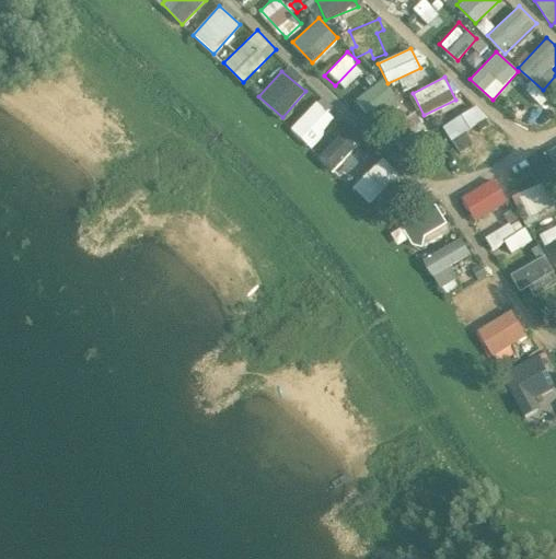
[(381,78),(354,100),(366,115),(393,94),(381,78)]
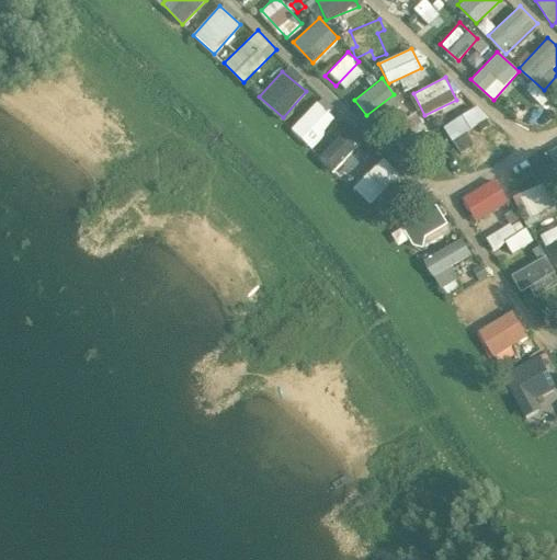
[(521,115),(530,102),(518,94),(508,107),(521,115)]
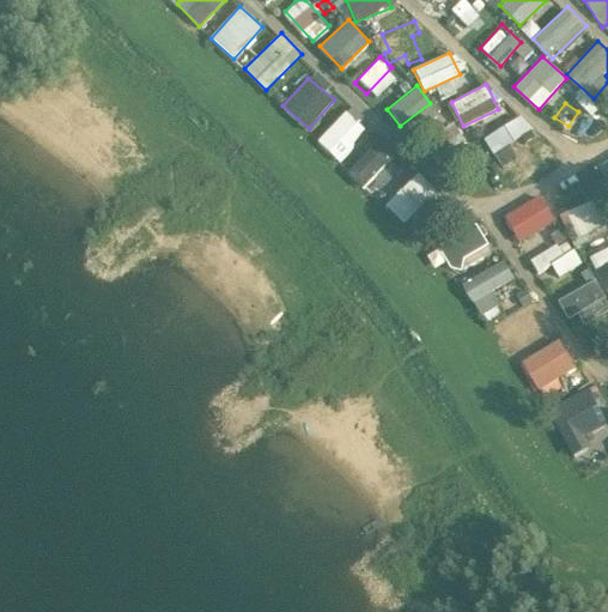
[(340,161),(366,129),(345,110),(318,141),(340,161)]
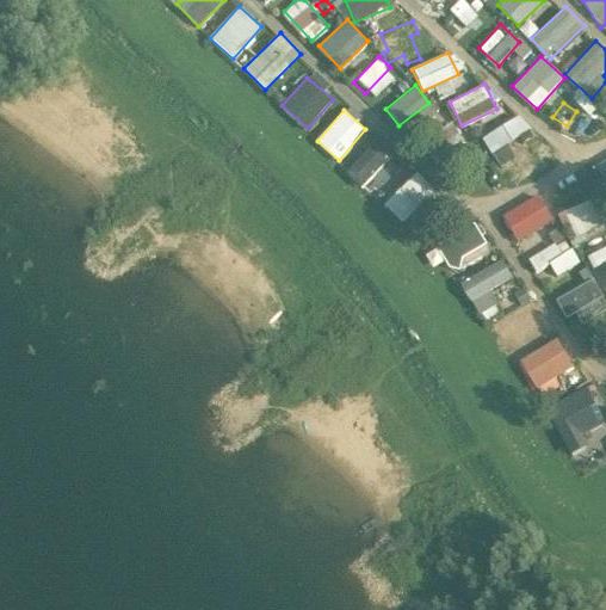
[(483,137),(493,152),(530,128),(520,114),(483,137)]
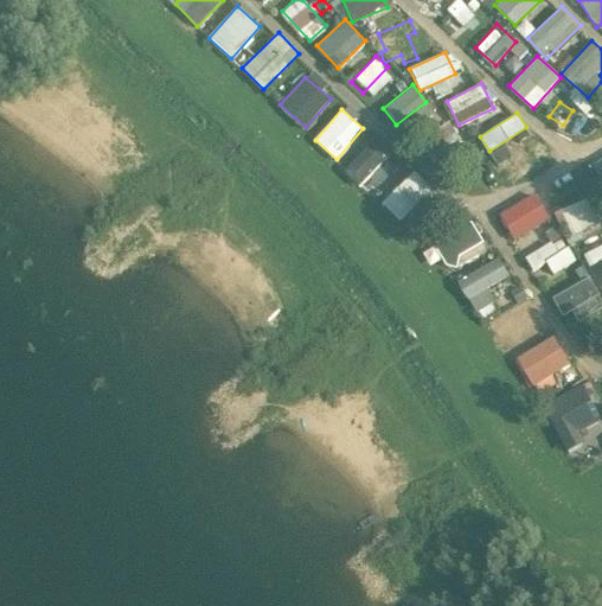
[(439,157),(461,139),(449,123),(427,142),(439,157)]
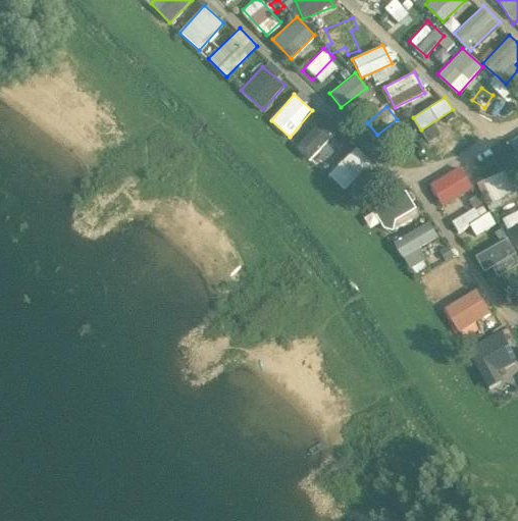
[(330,171),(354,146),(324,117),(300,143),(330,171)]
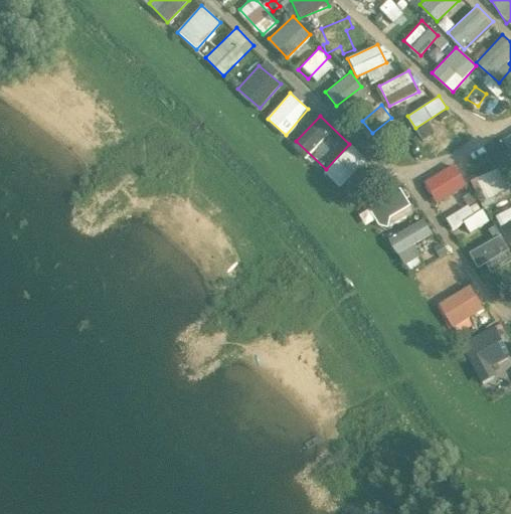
[(323,174),(339,189),(364,162),(347,147),(323,174)]
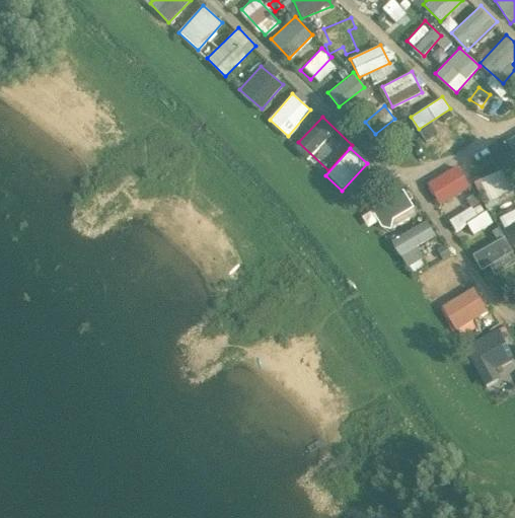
[(425,182),(438,205),(470,187),(457,164),(425,182)]
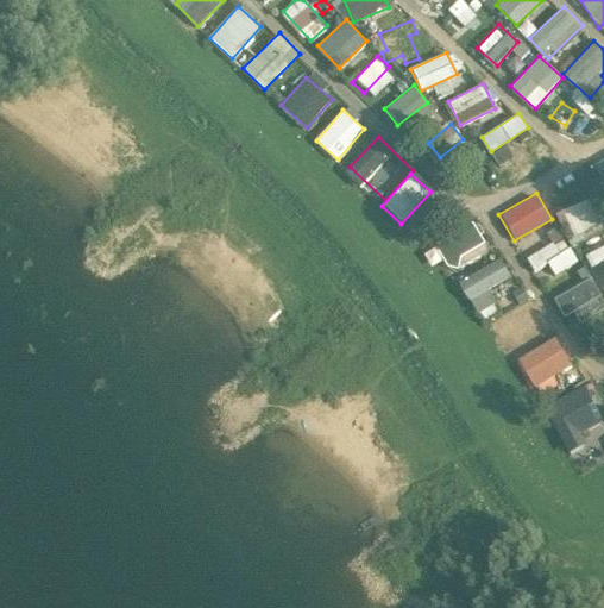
[(571,245),(589,237),(576,204),(557,212),(571,245)]
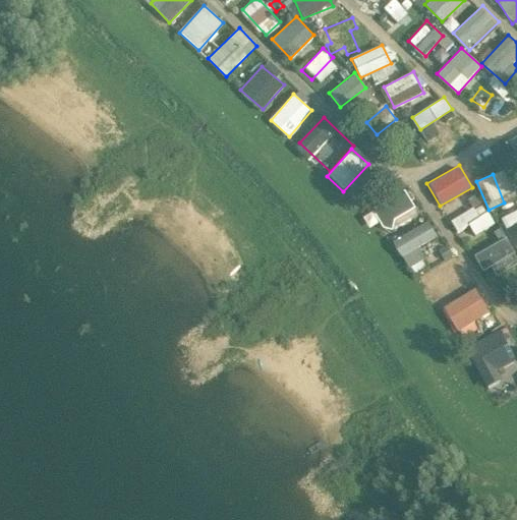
[(376,211),(392,232),(420,211),(403,189),(376,211)]
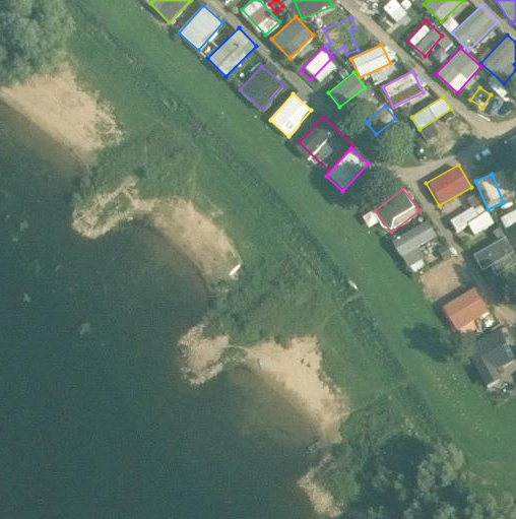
[(472,206),(450,218),(455,229),(478,216),(472,206)]
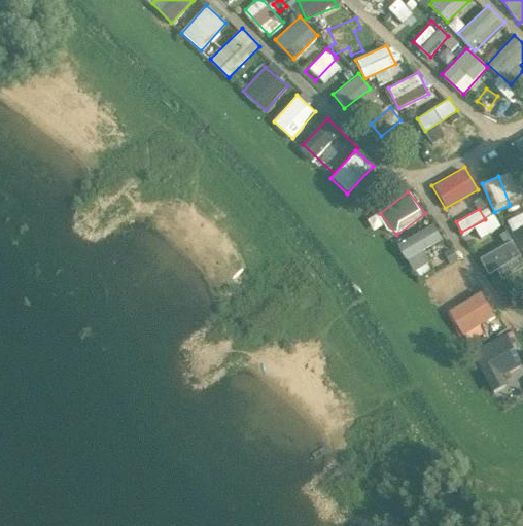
[(522,248),(522,212),(509,219),(522,248)]
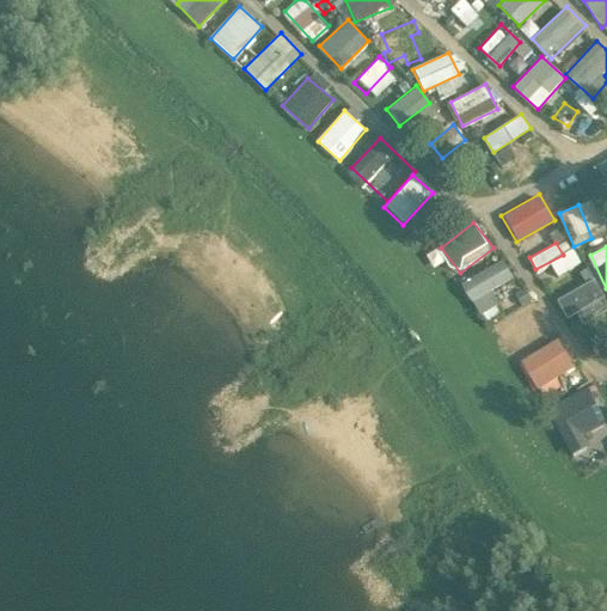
[(560,275),(583,261),(575,248),(552,261),(560,275)]
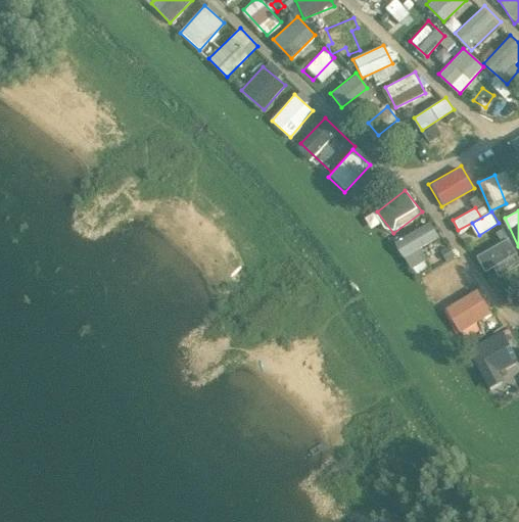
[(427,222),(394,243),(411,269),(443,248),(427,222)]
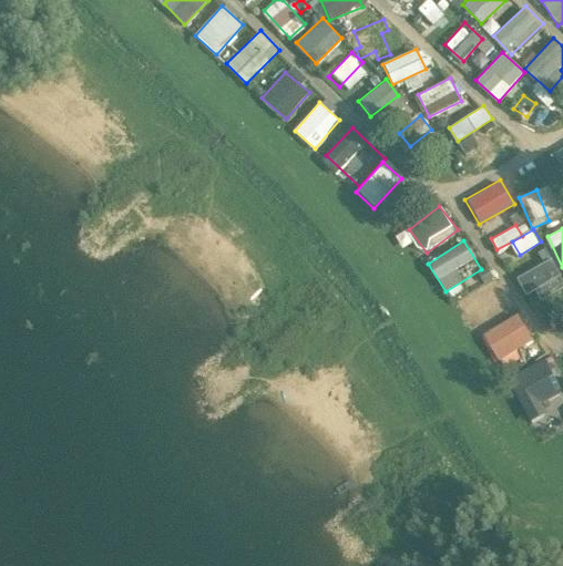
[(524,294),(534,289),(540,299),(562,289),(562,278),(552,258),(515,276),(524,294)]
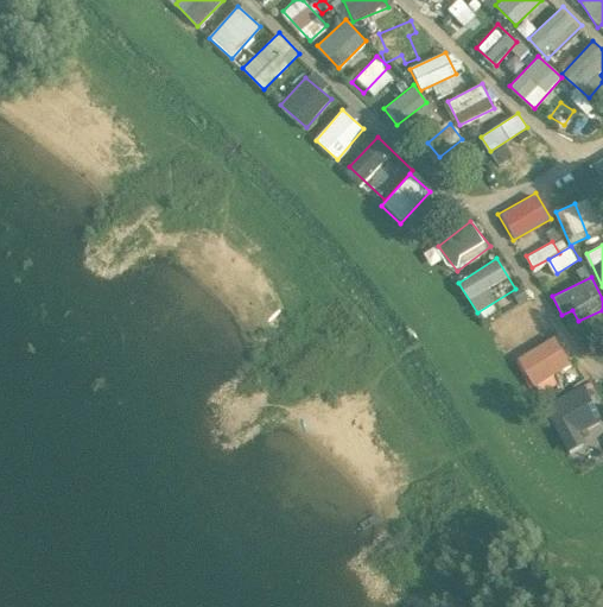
[(534,293),(489,318),(501,340),(546,315),(534,293)]
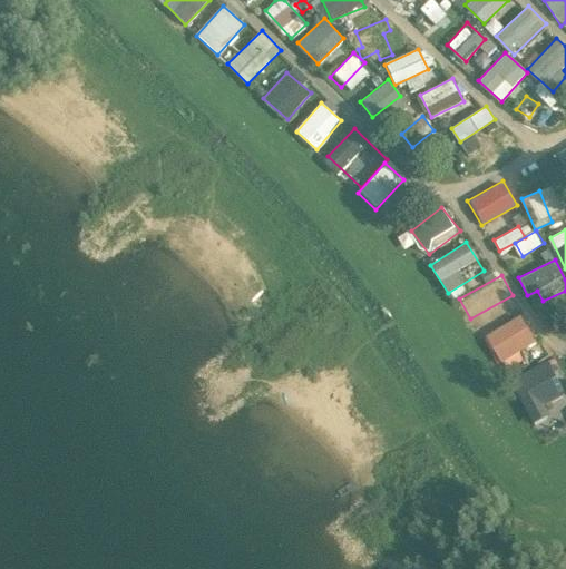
[(498,361),(535,344),(523,316),(486,333),(498,361)]
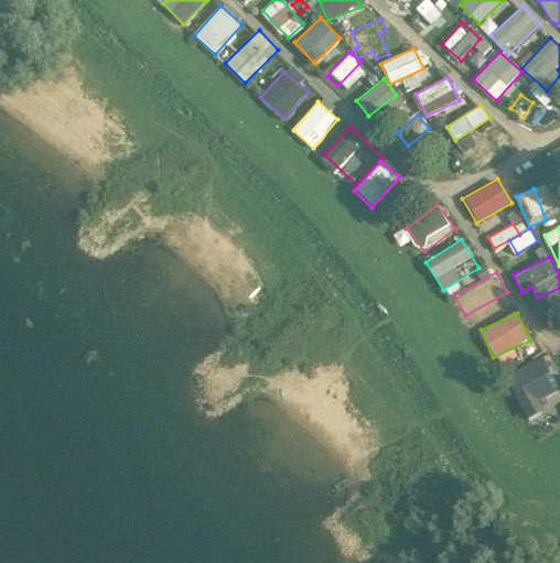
[(541,412),(536,399),(557,391),(545,359),(506,372),(524,419),(541,412)]
